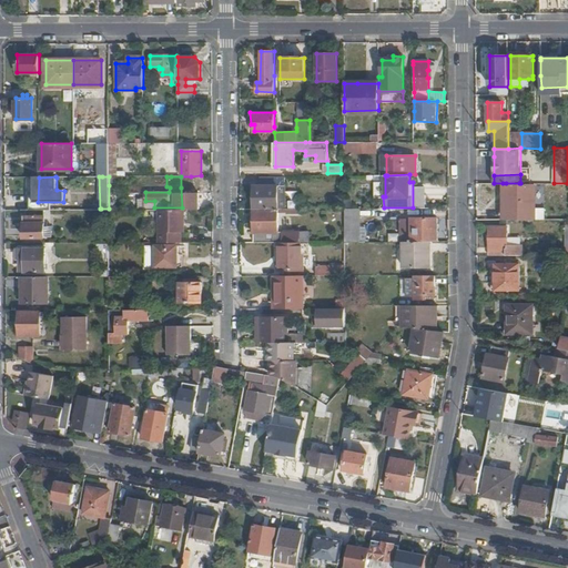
[(253,185),(253,209),(272,209),(281,209),(281,205),(277,205),(277,185),(284,185),(284,178),(260,178),(260,185),(253,185)]
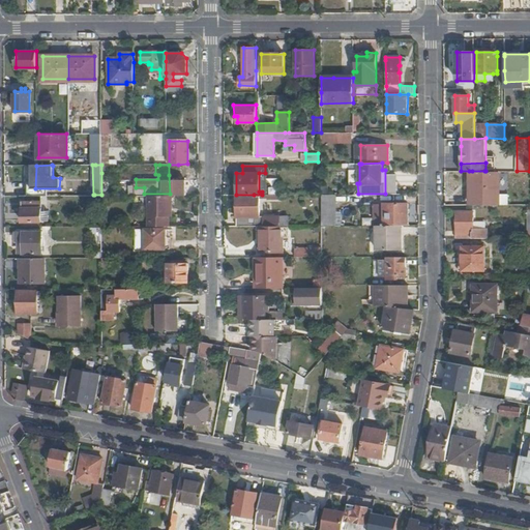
[(471,185),(471,204),(508,204),(508,195),(499,195),(499,171),(486,171),(484,171),(472,171),(472,184),(471,184),(471,185)]
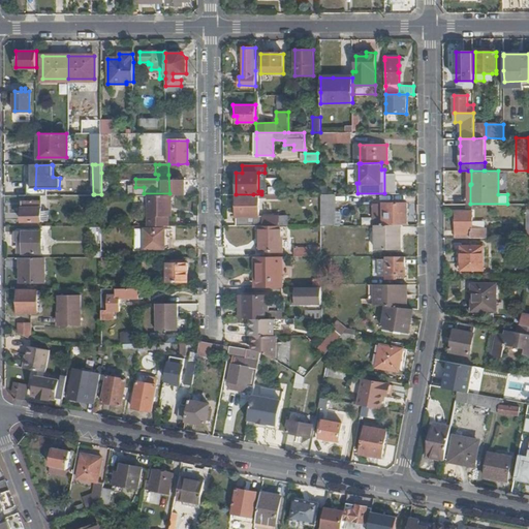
[(320,221),(320,224),(321,225),(334,224),(334,193),(320,193),(320,221)]
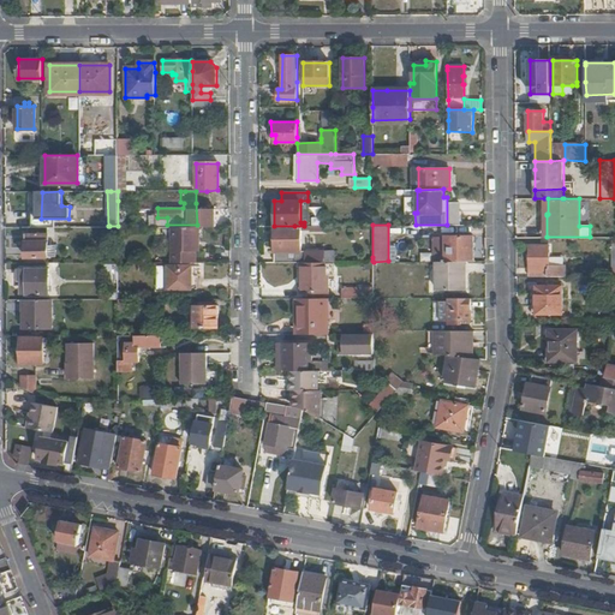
[(193,262),(196,262),(196,246),(196,242),(198,242),(198,226),(172,226),(172,262),(193,262)]
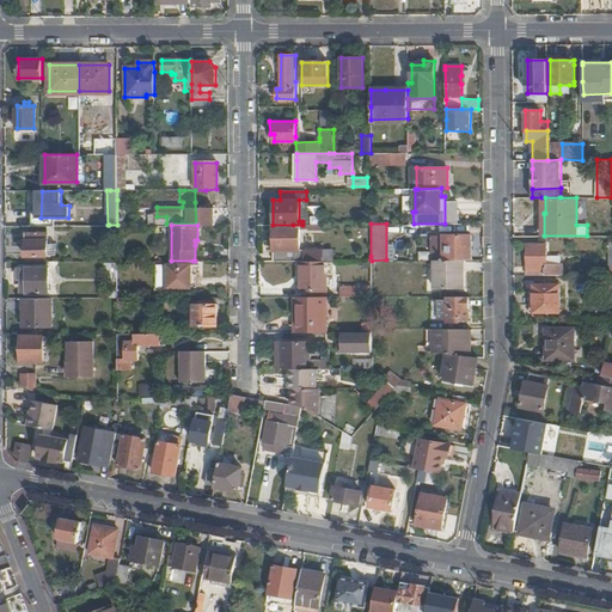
[(322,261),(323,261),(322,249),(299,249),(299,227),(308,227),(308,228),(322,228),(322,225),(306,225),(303,225),(293,225),(273,225),(273,228),(273,261),(281,261),(298,261),(304,261),(322,261)]
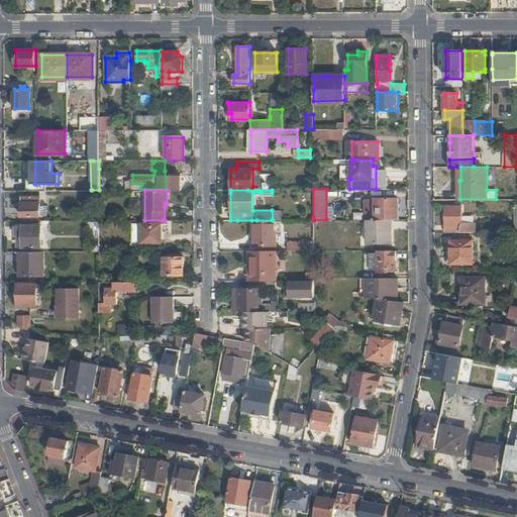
[(40,206),(40,196),(21,196),(21,216),(39,216),(39,215),(47,215),(47,206),(40,206)]
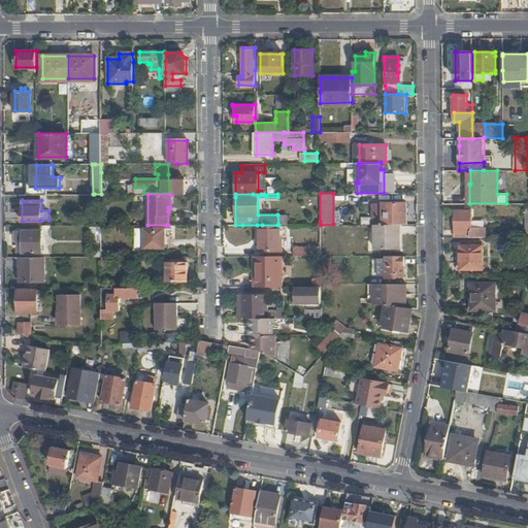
[(402,224),(406,224),(407,202),(382,202),(382,204),(383,224),(398,224),(400,224),(402,224)]
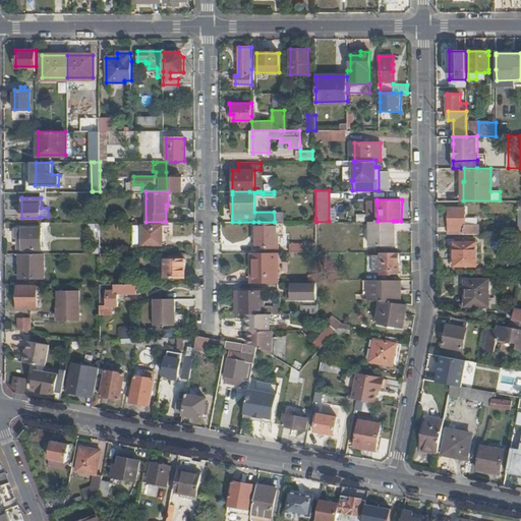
[(378,221),(377,201),(367,201),(368,221),(370,221),(374,221),(378,221)]
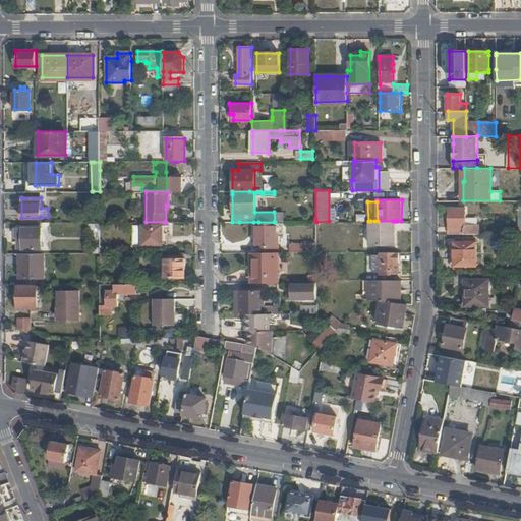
[(449,209),(450,234),(479,233),(479,224),(465,224),(466,209),(449,209)]
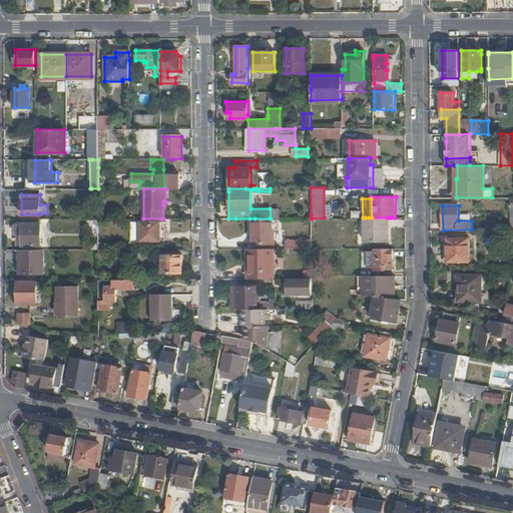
[(271,218),(280,218),(280,207),(270,208),(271,218)]
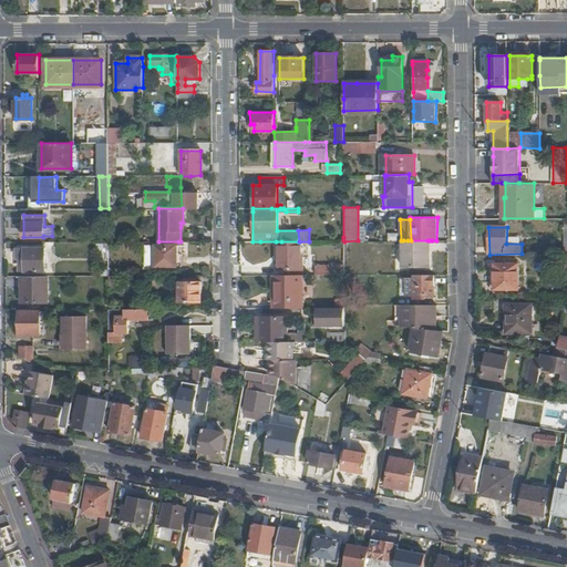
[(428,253),(428,240),(411,240),(408,240),(403,240),(404,267),(430,267),(430,253),(428,253)]
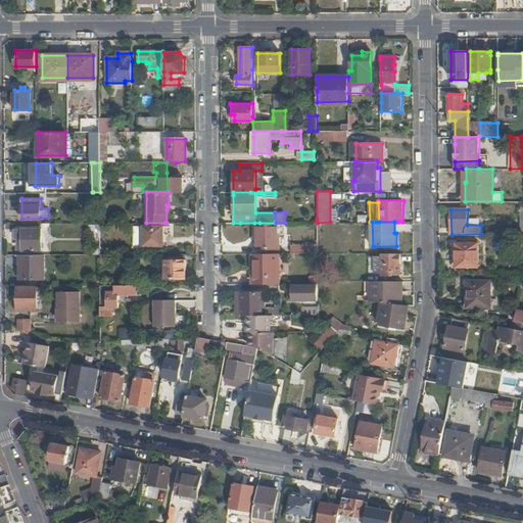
[(259,223),(254,223),(254,247),(278,247),(278,229),(284,229),(283,223),(259,223)]
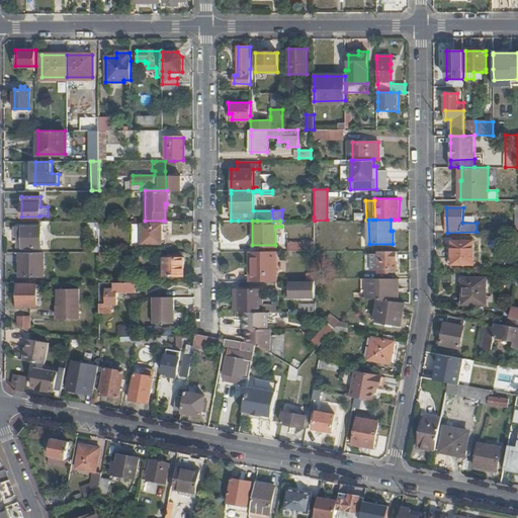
[(161,224),(142,224),(142,243),(166,243),(166,232),(162,232),(161,224)]
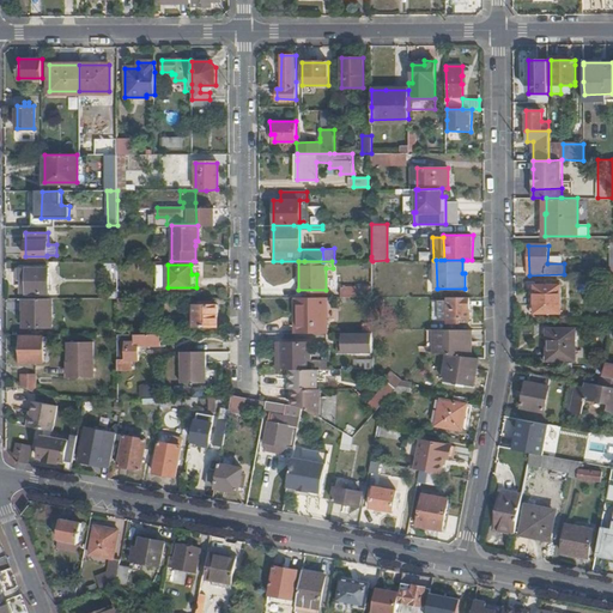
[(48,292),(48,267),(26,267),(26,268),(19,268),(19,278),(26,278),(25,292),(48,292)]
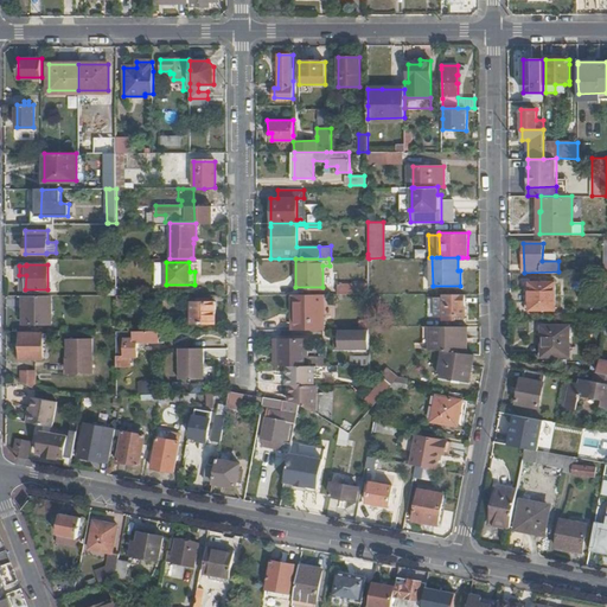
[(554,310),(555,281),(529,281),(529,310),(554,310)]
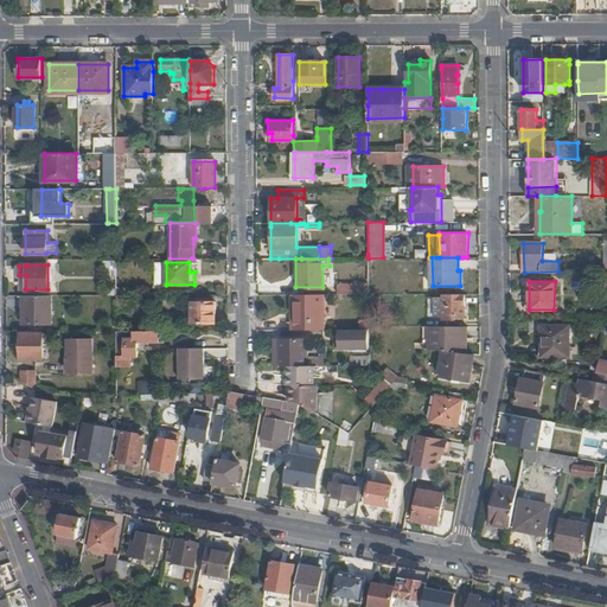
[(50,324),(50,294),(31,294),(23,295),(23,324),(50,324)]
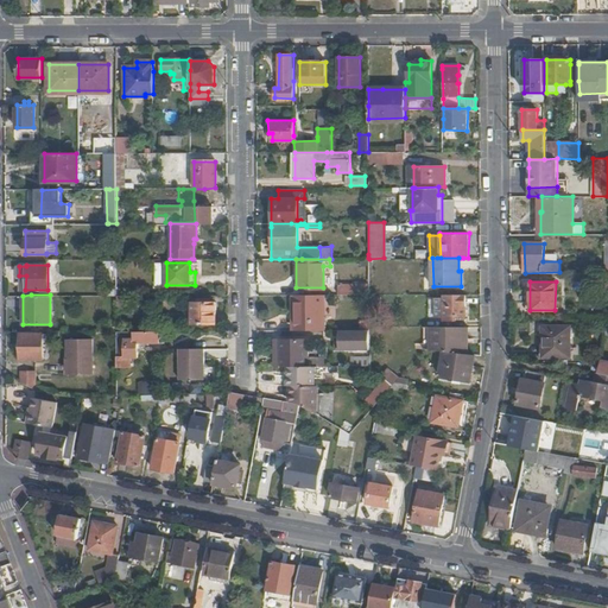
[(127,295),(116,295),(116,308),(127,308),(127,295)]
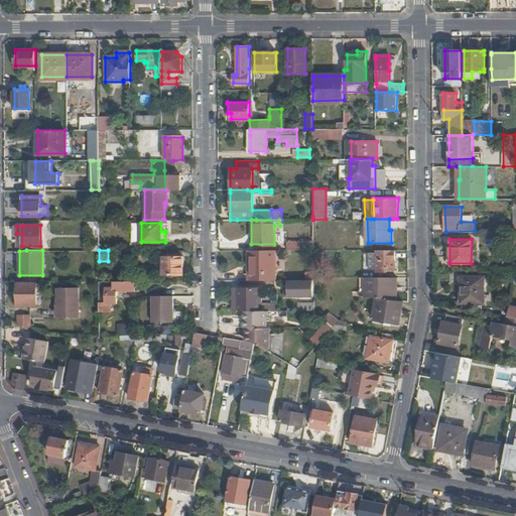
[(250,280),(276,280),(276,250),(275,250),(250,250),(250,280)]
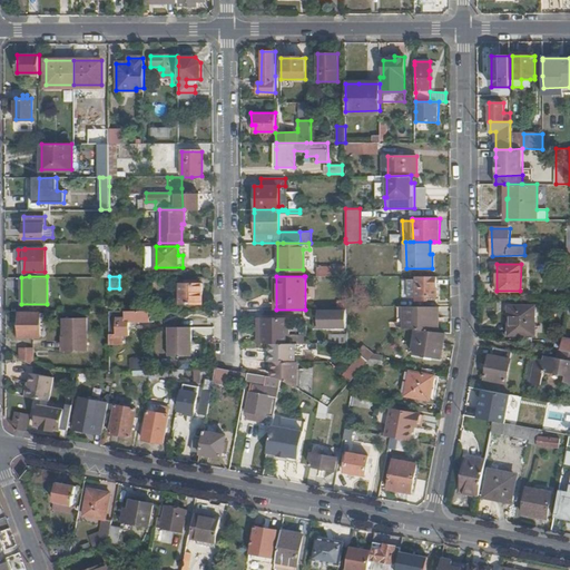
[(436,295),(436,276),(422,276),(418,276),(418,278),(418,297),(418,300),(429,300),(429,295),(436,295)]
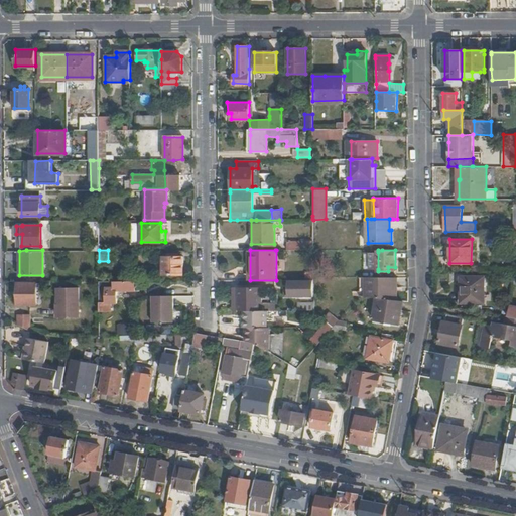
[(183,275),(183,256),(163,257),(163,275),(183,275)]
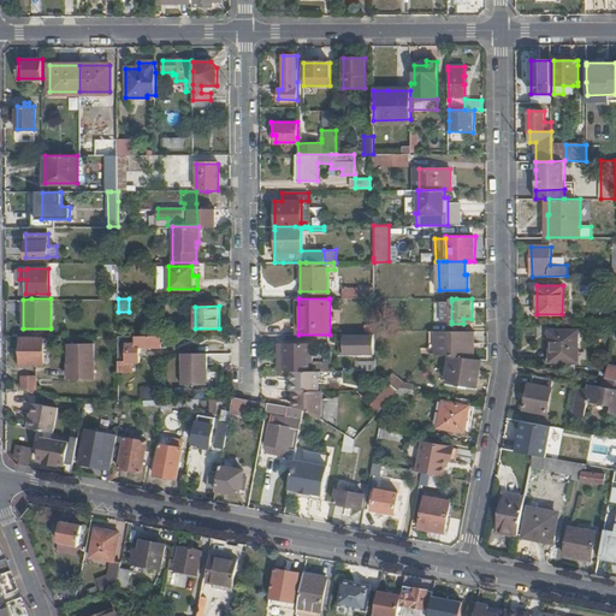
[(465,356),(472,357),(472,330),(437,330),(436,354),(465,356)]
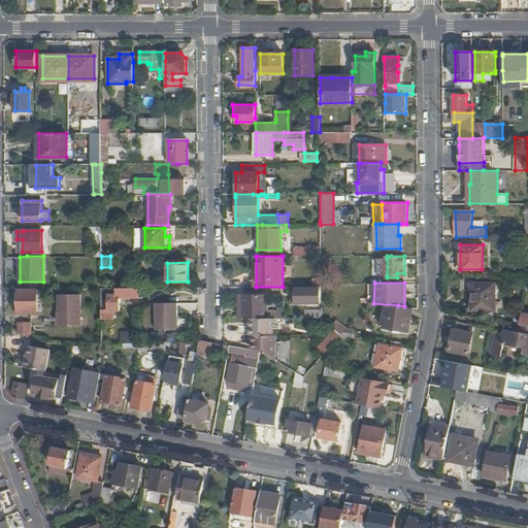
[(473,293),(473,309),(495,309),(495,284),(472,284),(471,292),(473,293)]
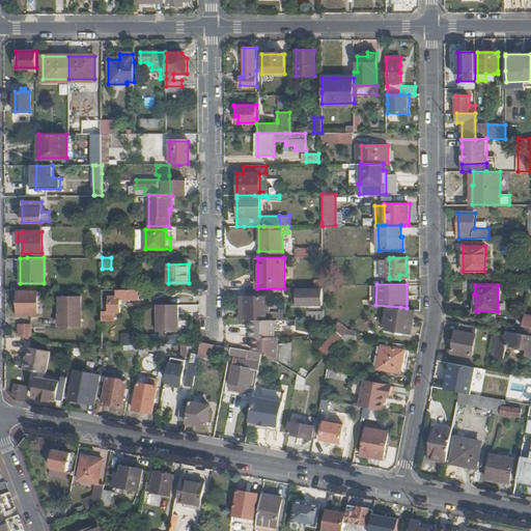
[(102,289),(102,319),(114,319),(114,311),(120,311),(120,299),(117,299),(117,298),(114,298),(114,288),(102,288),(102,289)]
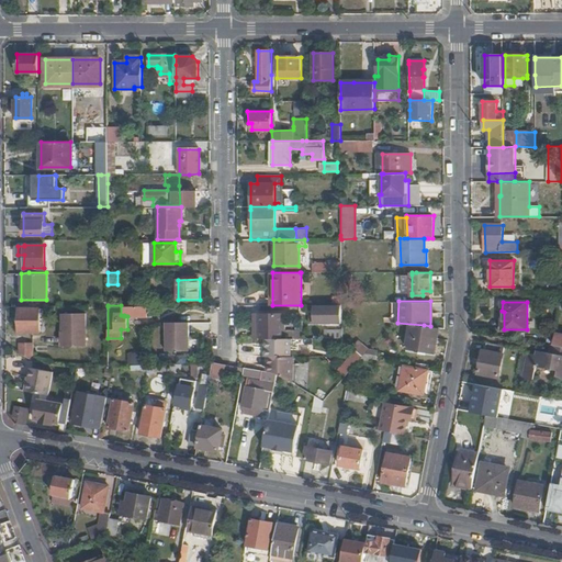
[(147,306),(147,305),(146,305),(121,305),(121,315),(124,315),(124,316),(127,316),(147,316),(147,306)]
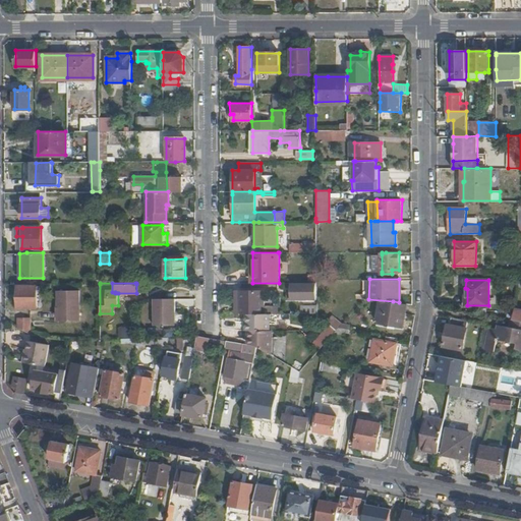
[(314,296),(314,283),(291,283),(291,294),(307,294),(307,296),(314,296)]
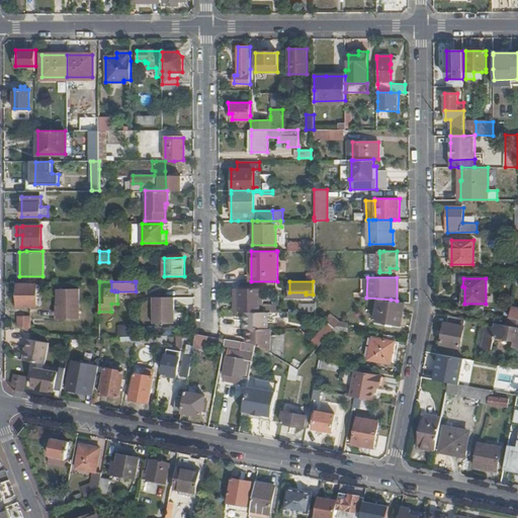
[(36,305),(35,283),(17,283),(17,305),(36,305)]
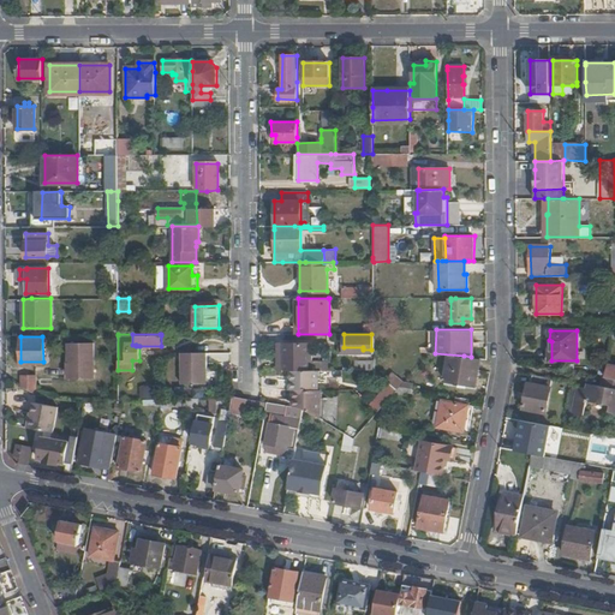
[(67,378),(93,378),(93,342),(66,342),(67,378)]
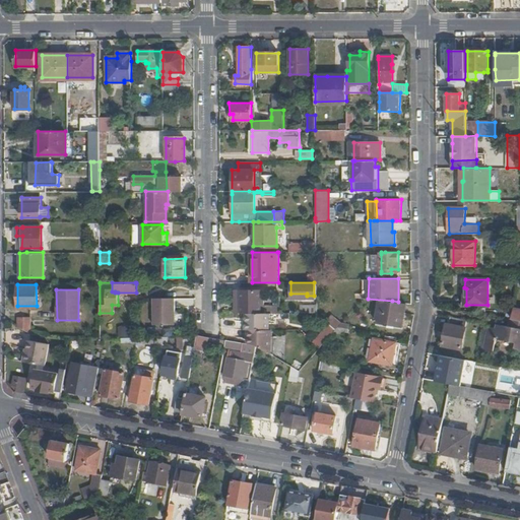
[(260,312),(261,312),(261,289),(241,289),(241,297),(241,313),(245,313),(260,312)]
